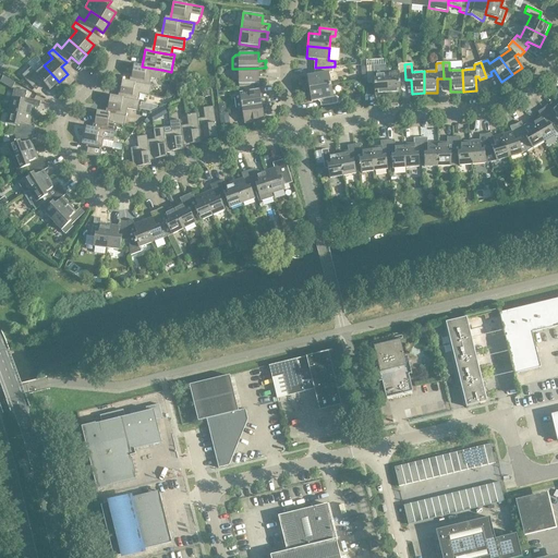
[(133,64),(130,82),(149,86),(150,79),(160,81),(162,70),(161,70),(142,67),(133,64)]
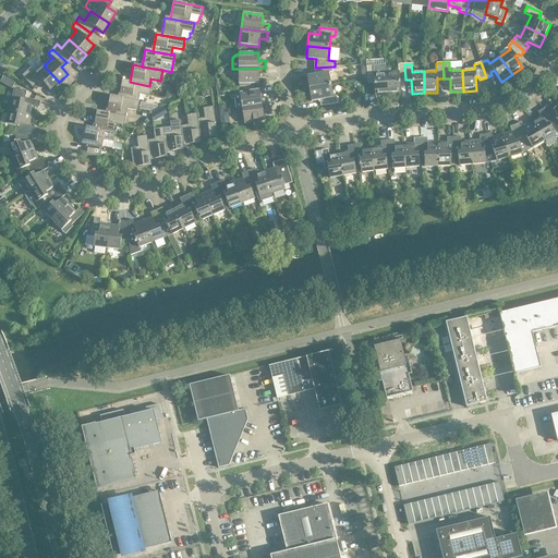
[(405,80),(404,64),(398,64),(398,72),(386,73),(387,95),(400,94),(399,81),(405,80)]
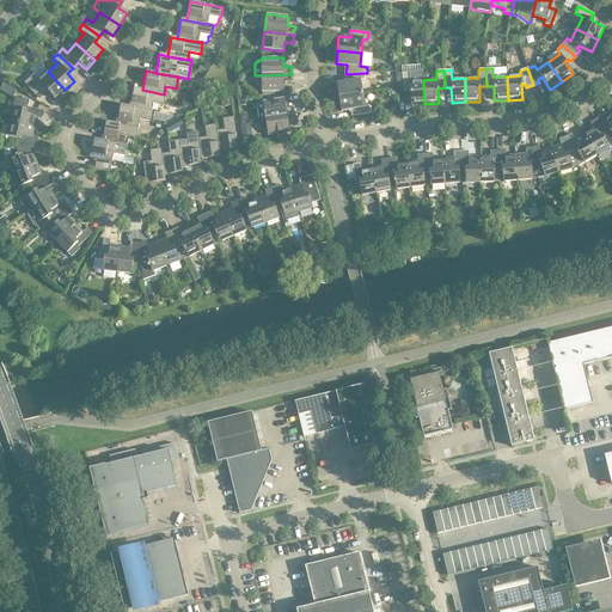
[(65,90),(48,72),(38,80),(34,74),(24,83),(35,96),(40,92),(42,95),(47,91),(54,99),(65,90)]
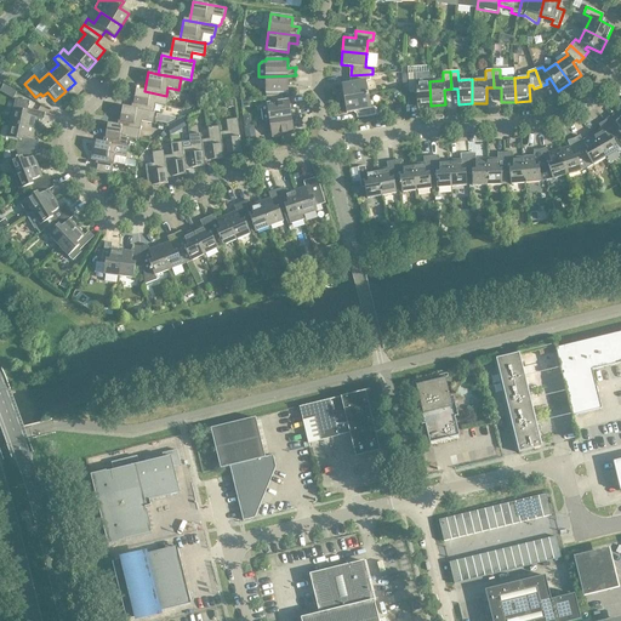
[(370,81),(370,74),(351,75),(352,84),(341,85),(343,100),(368,95),(365,81),(370,81)]
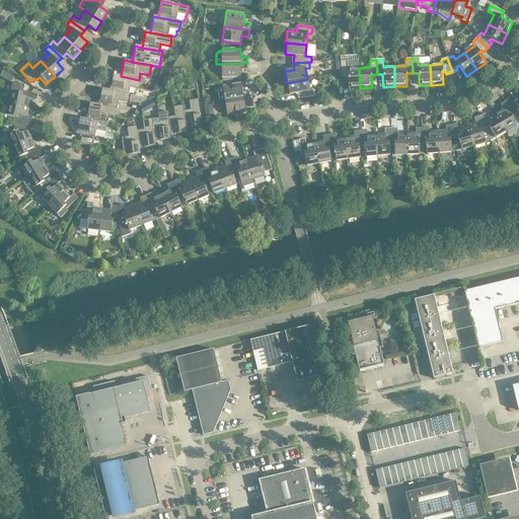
[(349,89),(360,88),(359,68),(358,63),(347,64),(347,62),(341,62),(342,77),(348,76),(349,89)]
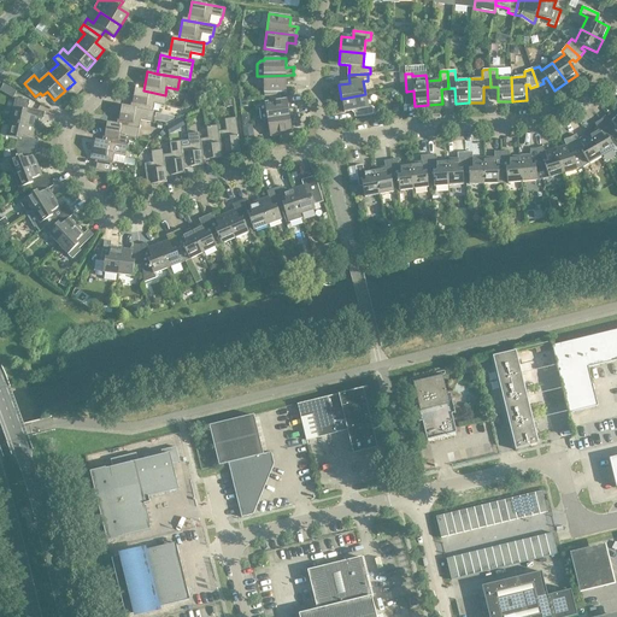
[(294,76),(294,75),(264,76),(264,93),(286,93),(286,83),(294,83),(294,82),(293,82),(293,76),(294,76)]
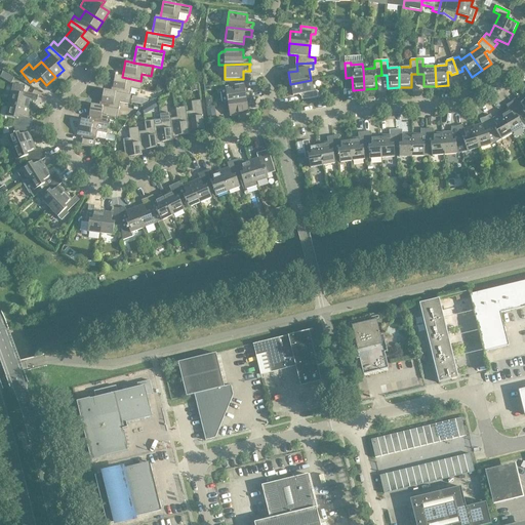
[(115,76),(112,92),(129,95),(131,88),(140,90),(143,81),(140,81),(122,77),(115,76)]
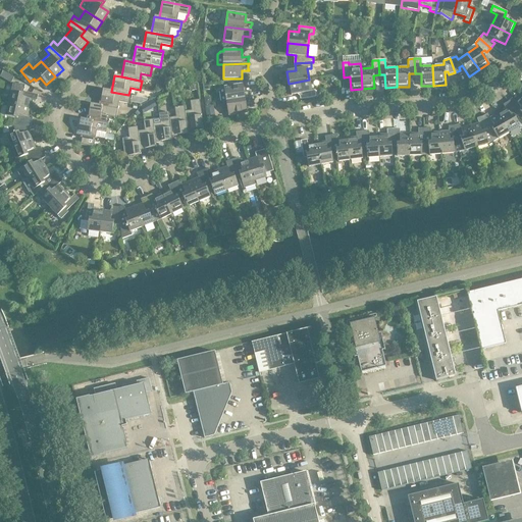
[(6,76),(3,82),(10,86),(13,80),(6,76)]
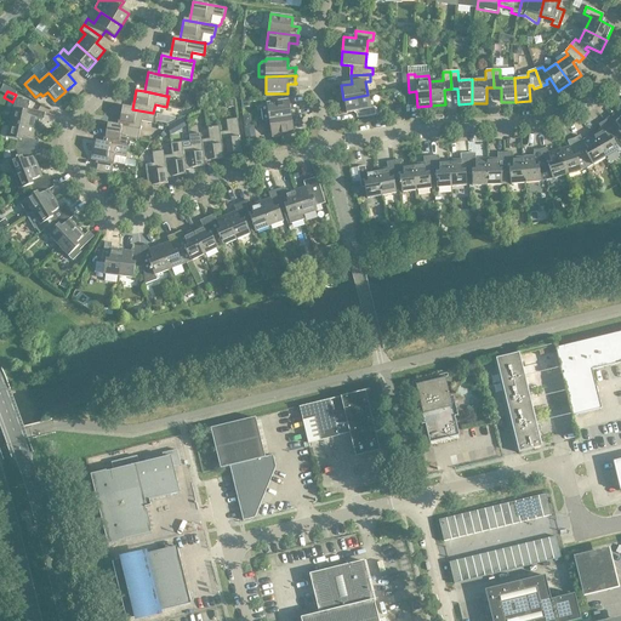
[(370,108),(368,95),(343,100),(346,113),(357,112),(358,118),(376,115),(375,108),(370,108)]
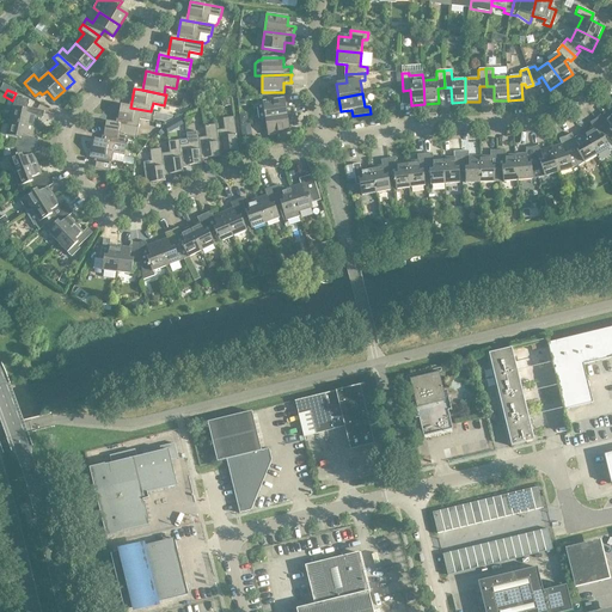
[(29,101),(14,98),(10,122),(35,128),(37,117),(42,118),(44,111),(26,108),(29,101)]
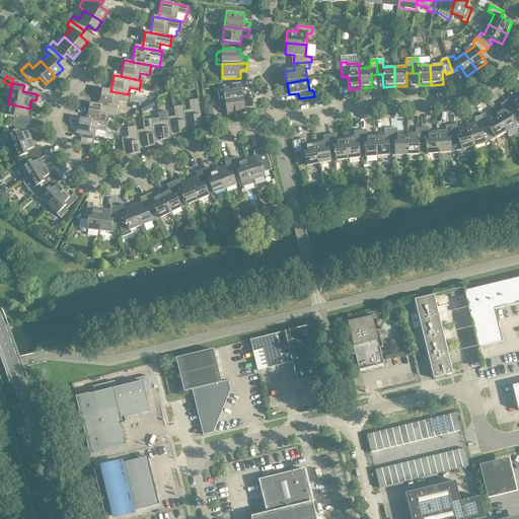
[(222,86),(223,87),(220,88),(219,89),(218,91),(219,101),(225,100),(250,96),(249,96),(248,91),(249,91),(249,90),(241,91),(240,83),(222,86)]
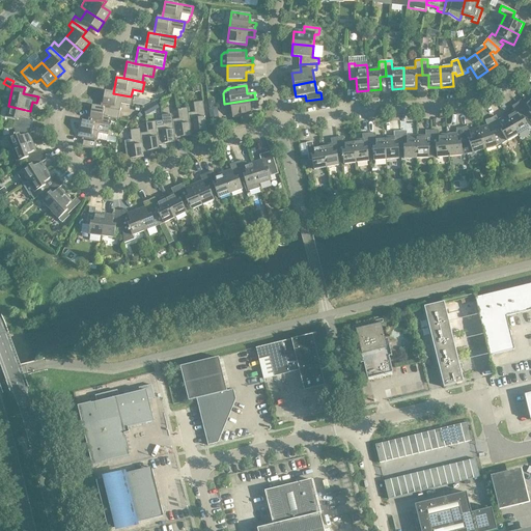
[(105,91),(102,108),(119,111),(120,104),(131,106),(132,96),(131,96),(113,93),(105,91)]
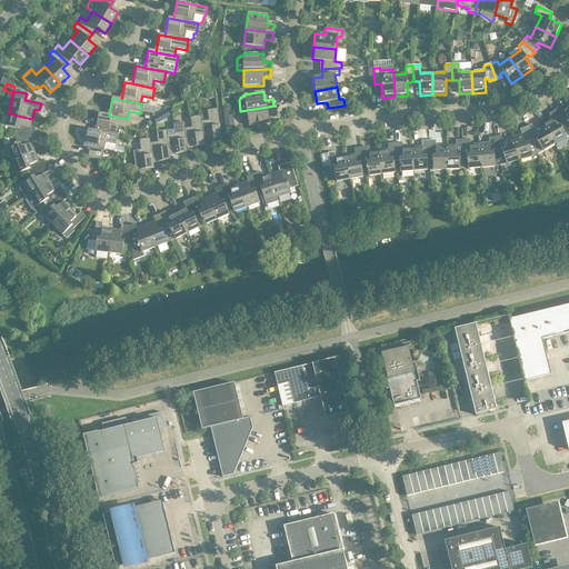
[(568,103),(561,111),(558,107),(553,111),(563,125),(567,121),(568,123),(568,103)]
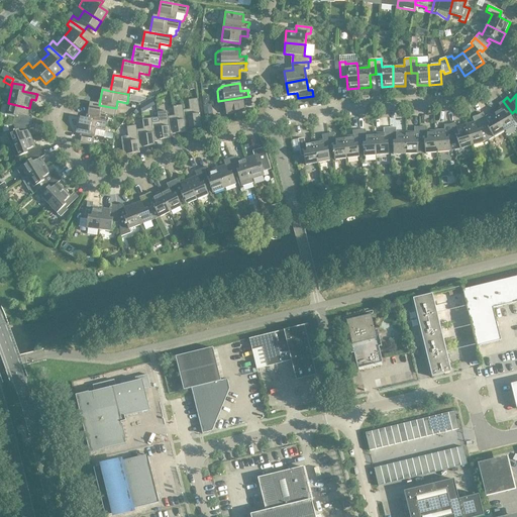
[(249,97),(249,96),(224,100),(226,115),(244,112),(243,104),(250,103),(249,102),(248,97),(249,97)]
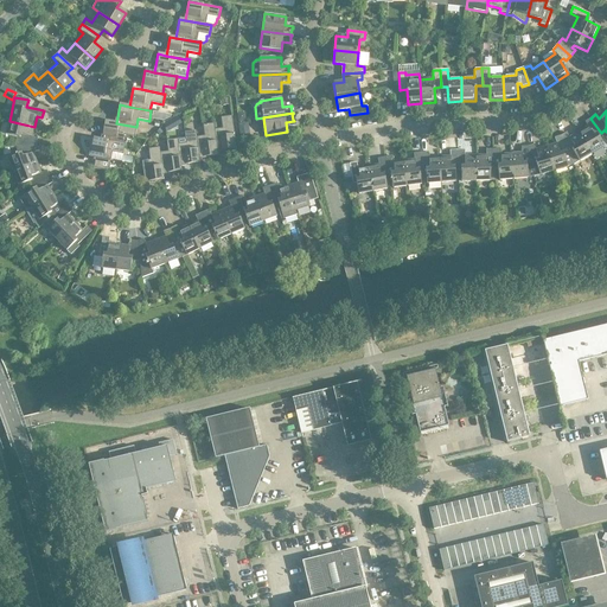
[(236,148),(231,116),(221,117),(222,129),(215,129),(215,131),(217,151),(236,148)]
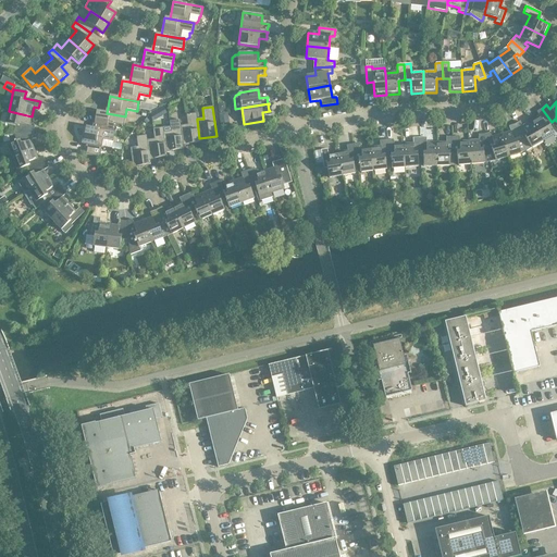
[(552,122),(542,109),(536,112),(540,116),(531,121),(543,141),(554,135),(547,124),(552,122)]
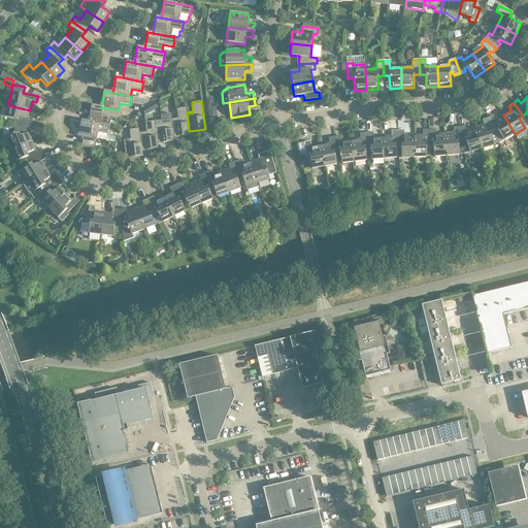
[(150,104),(143,107),(147,113),(153,110),(150,104)]
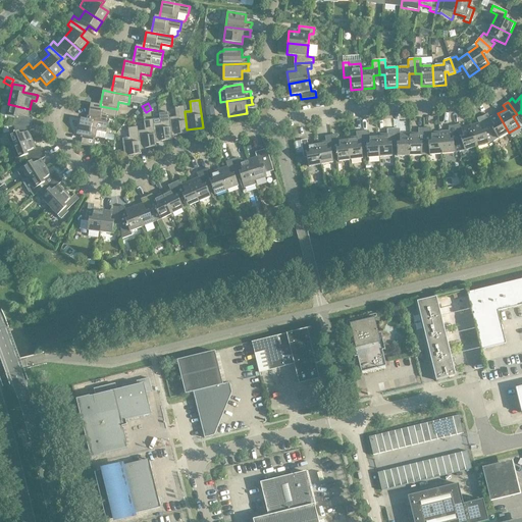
[(30,109),(8,104),(7,108),(1,107),(0,111),(0,118),(4,120),(5,116),(16,118),(15,125),(31,124),(32,119),(28,117),(30,109)]
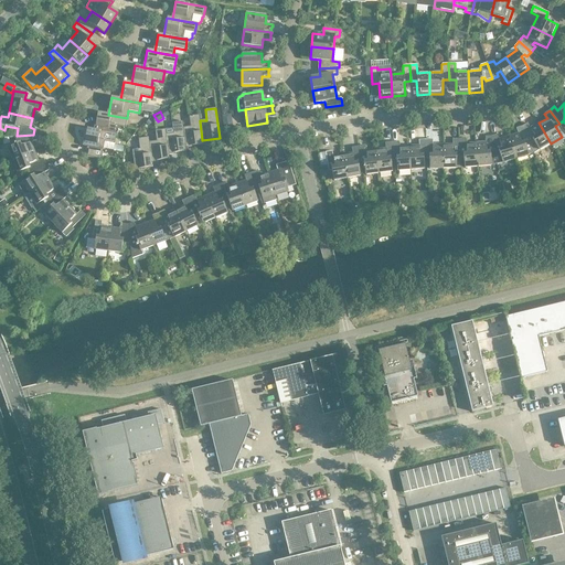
[(98,113),(95,130),(114,134),(115,126),(125,128),(127,118),(108,115),(98,113)]
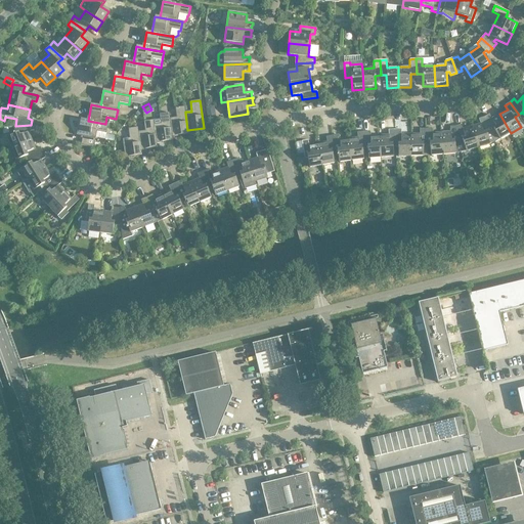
[(176,118),(170,119),(169,119),(172,136),(188,134),(187,130),(185,113),(185,112),(184,106),(175,107),(176,118)]
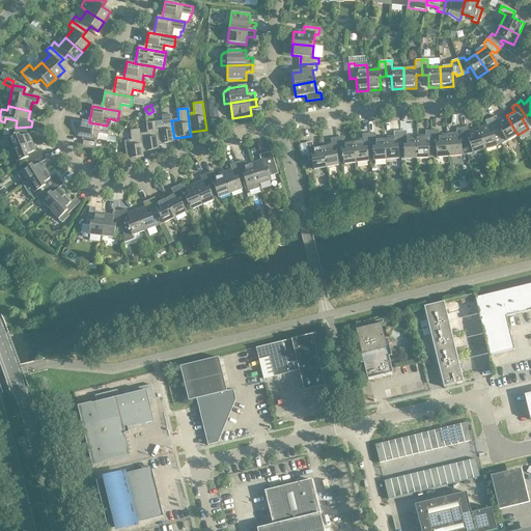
[(163,126),(161,126),(160,123),(156,123),(156,127),(158,144),(159,144),(175,142),(174,138),(171,120),(172,120),(171,114),(161,116),(163,126)]
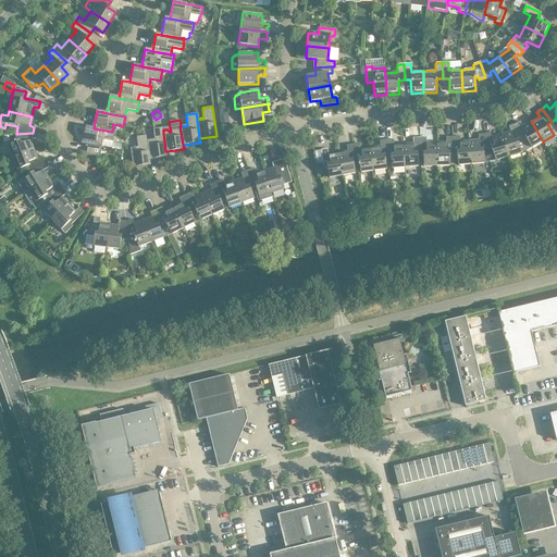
[(543,141),(531,121),(522,126),(520,122),(515,124),(521,139),(527,151),(543,141)]
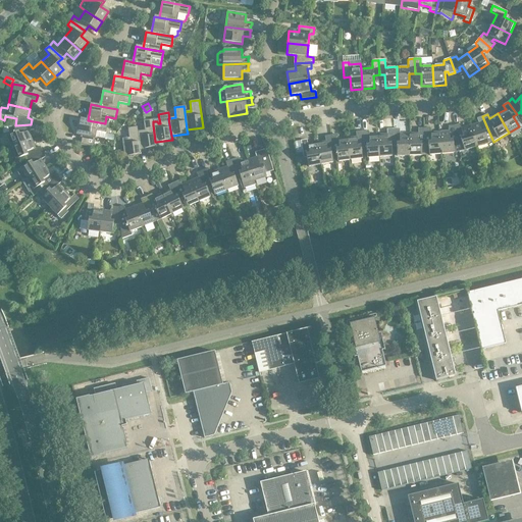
[(488,131),(482,116),(476,118),(478,123),(469,126),(476,147),(492,142),(493,142),(488,131)]
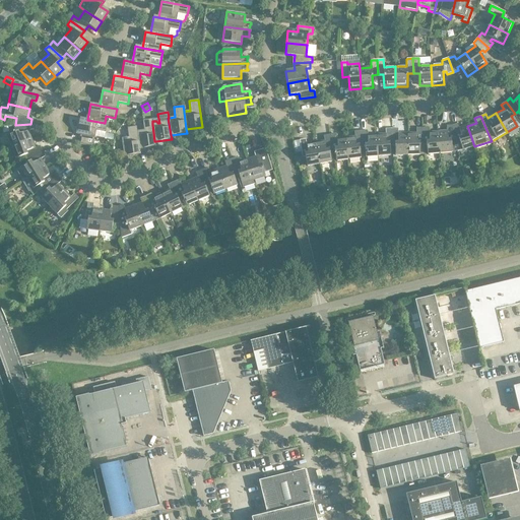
[(77,135),(81,135),(80,144),(93,146),(95,131),(106,133),(107,123),(105,123),(87,120),(80,118),(77,135)]
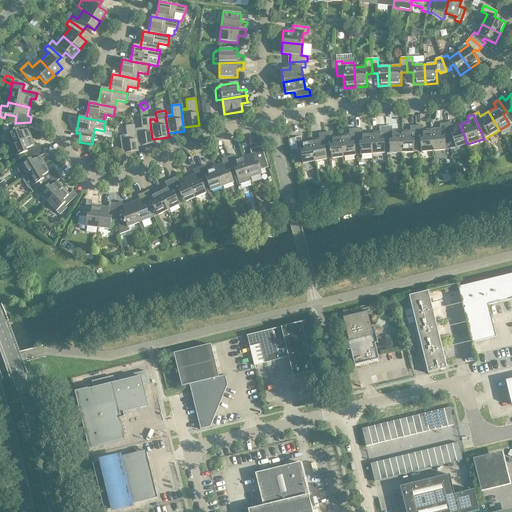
[(142,128),(135,129),(137,146),(153,144),(153,139),(152,139),(150,122),(150,119),(150,117),(140,119),(142,128)]
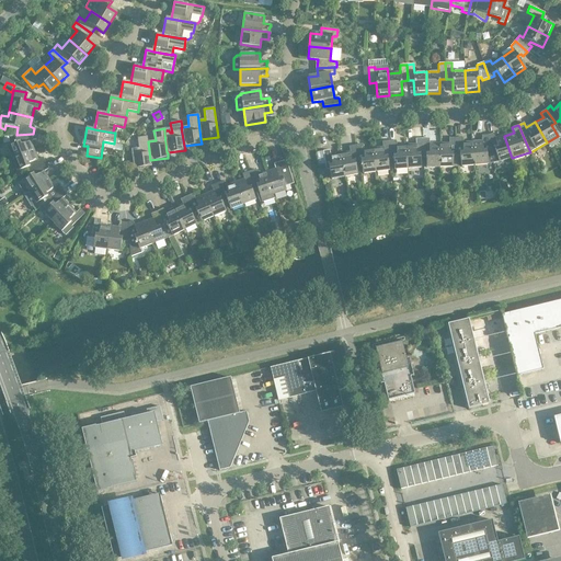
[(35,139),(33,134),(16,135),(19,142),(8,147),(12,159),(34,150),(31,141),(35,139)]
